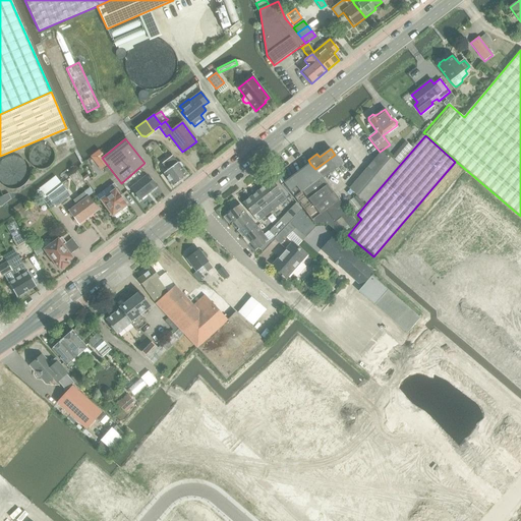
[(349,189),(366,204),(399,166),(382,152),(349,189)]
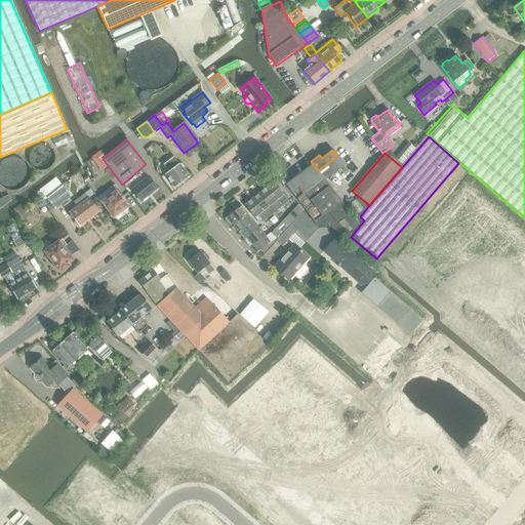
[(337,156),(318,170),(324,179),(326,178),(332,174),(345,166),(338,158),(337,156)]
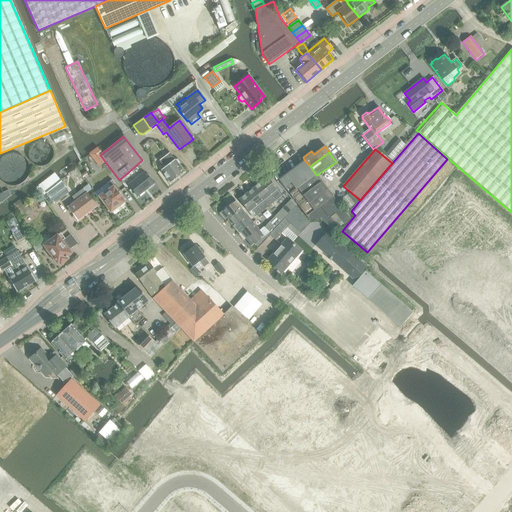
[(184,173),(179,166),(180,164),(177,160),(174,160),(169,153),(159,161),(164,168),(160,170),(170,183),(184,173)]
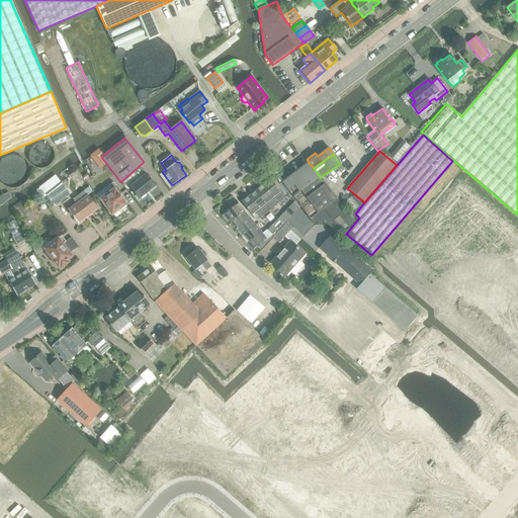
[(29,175),(29,172),(28,169),(27,166),(25,164),(22,162),(19,161),(17,160),(14,160),(11,160),(9,161),(6,162),(4,164),(2,166),(1,169),(0,170),(0,179),(0,181),(2,183),(4,186),(6,188),(8,189),(11,190),(14,190),(17,190),(19,189),(22,188),(24,187),(26,185),(28,182),(29,178),(29,175)]
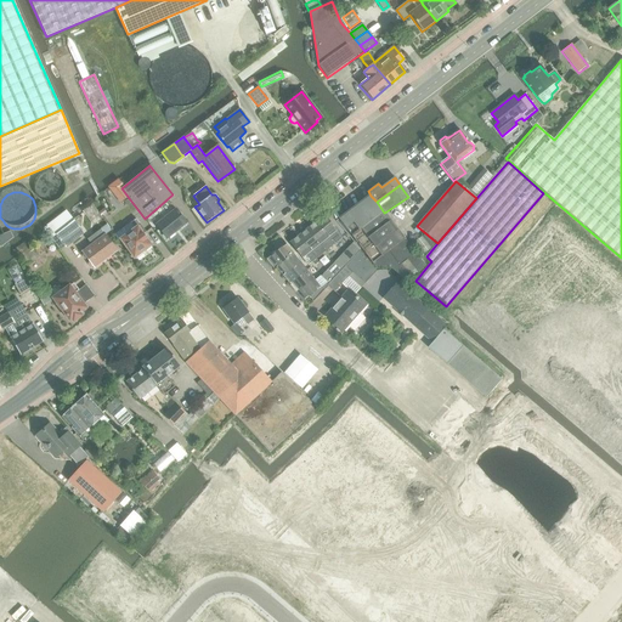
[(371,196),(335,221),(354,243),(361,250),(361,249),(375,267),(389,267),(406,282),(425,267),(384,213),(377,202),(371,196)]
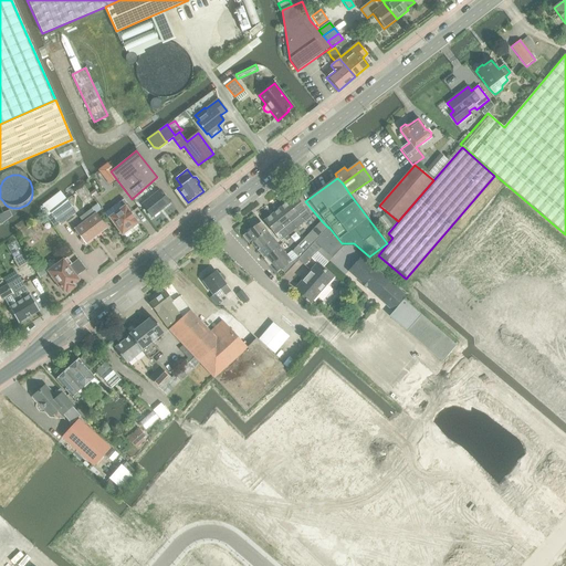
[(169,203),(159,190),(142,205),(152,218),(169,203)]
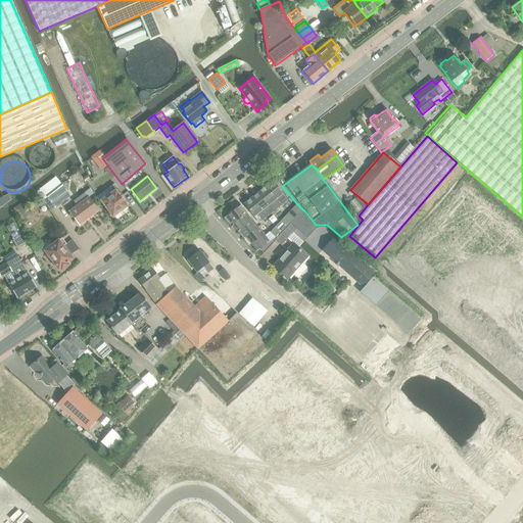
[(288,200),(273,181),(266,187),(275,199),(281,206),(288,200)]
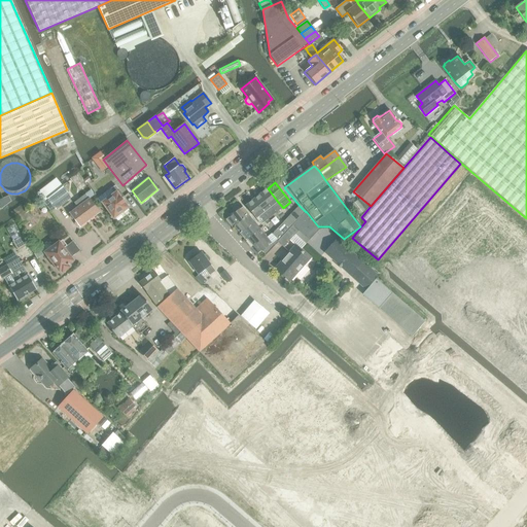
[(114,185),(98,198),(113,218),(114,218),(115,220),(121,216),(119,214),(128,208),(120,199),(124,197),(114,185)]
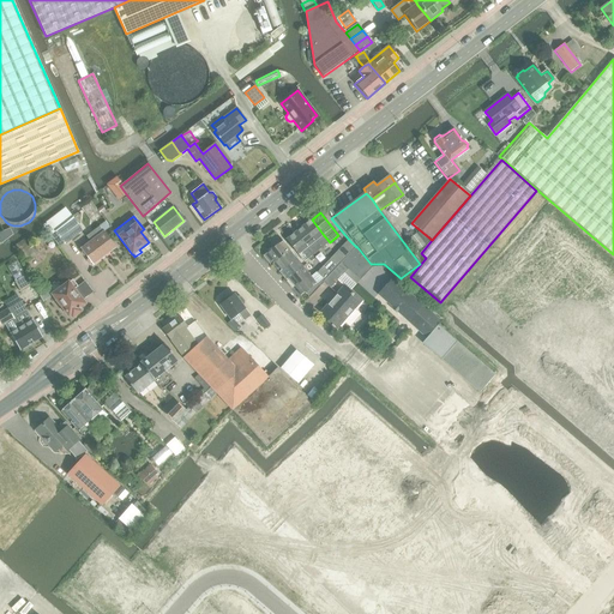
[(73,218),(50,235),(58,245),(62,241),(65,245),(83,230),(73,218)]
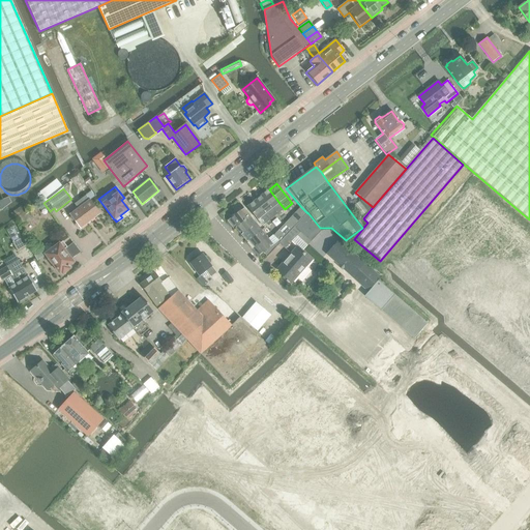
[(269,189),(262,195),(272,208),(272,209),(276,214),(280,212),(274,205),(278,202),(269,189)]
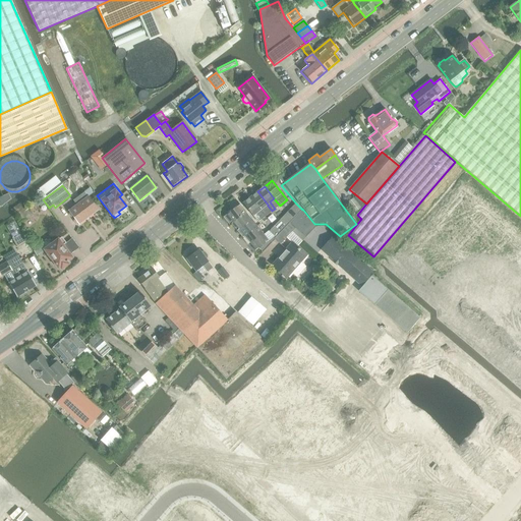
[(265,216),(272,211),(268,206),(268,205),(257,191),(250,197),(265,216)]
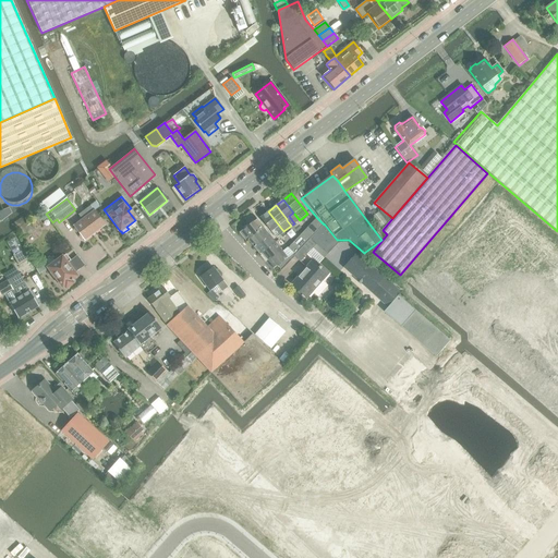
[(84,241),(106,225),(95,210),(95,211),(91,206),(79,215),(82,220),(74,227),(84,241)]
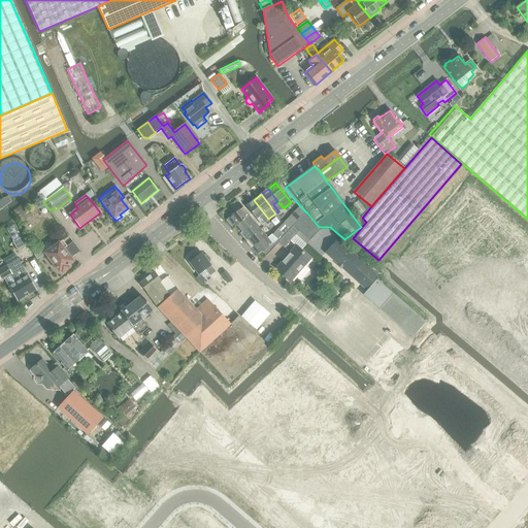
[(0,206),(1,209),(10,201),(8,196),(0,199),(0,206)]
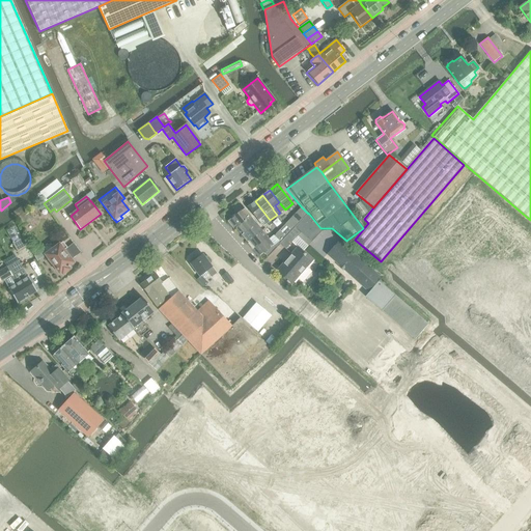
[(358,218),(370,210),(363,199),(351,208),(358,218)]
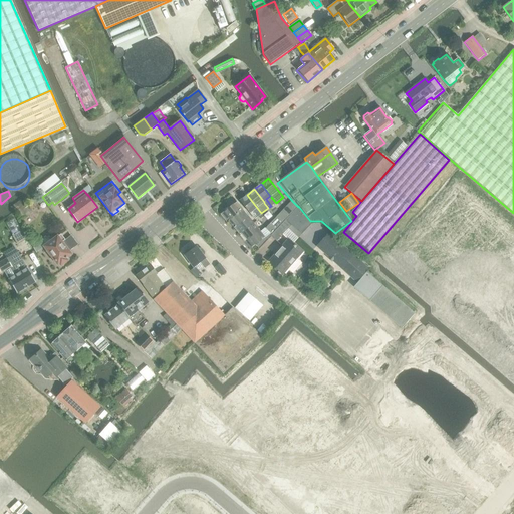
[(239,201),(250,214),(254,219),(258,216),(261,213),(247,195),(239,201)]
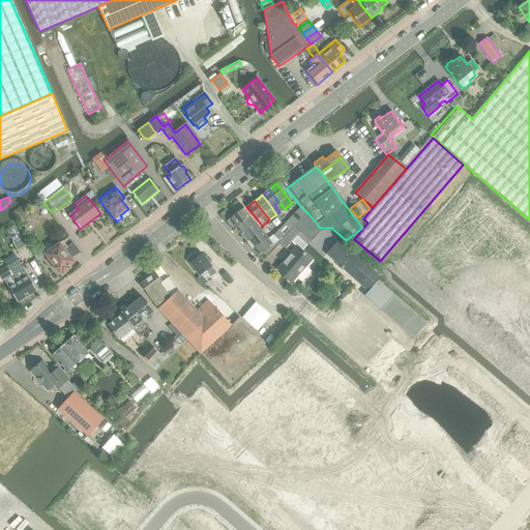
[(301,207),(298,210),(304,216),(306,214),(307,213),(301,207)]
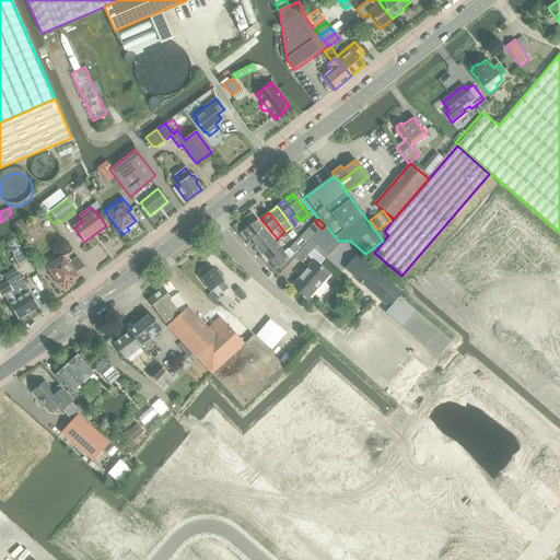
[(257,221),(241,234),(247,243),(248,241),(264,229),(257,221)]
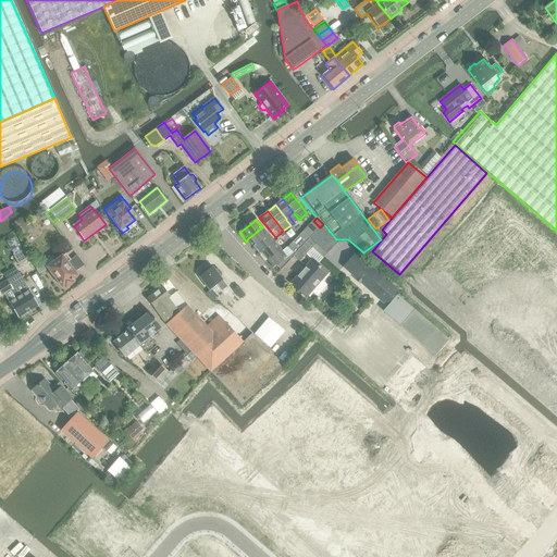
[(34,231),(27,221),(13,232),(16,235),(21,242),(34,231)]
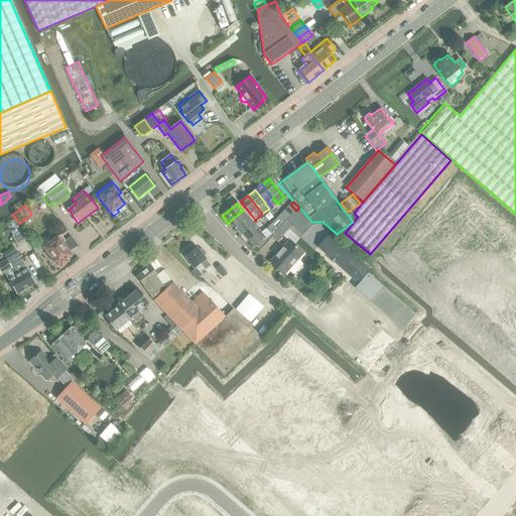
[(290,205),(287,208),(293,214),(296,211),(290,205)]
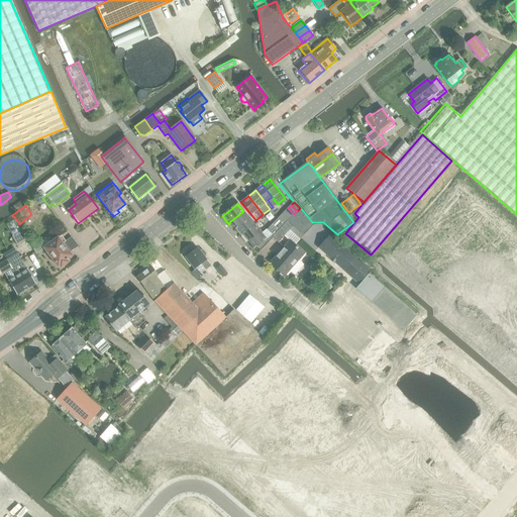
[(288,208),(285,211),(291,217),(294,214),(288,208)]
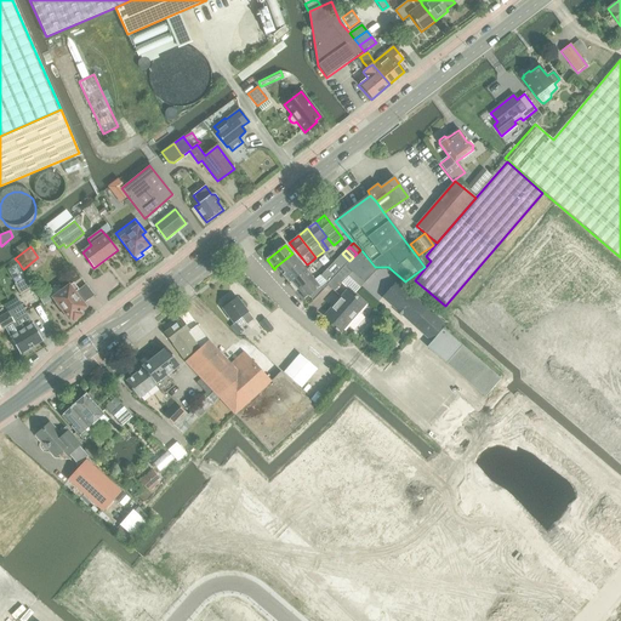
[(346,265),(345,267),(351,273),(363,284),(375,271),(359,251),(357,254),(353,257),(349,261),(346,265)]
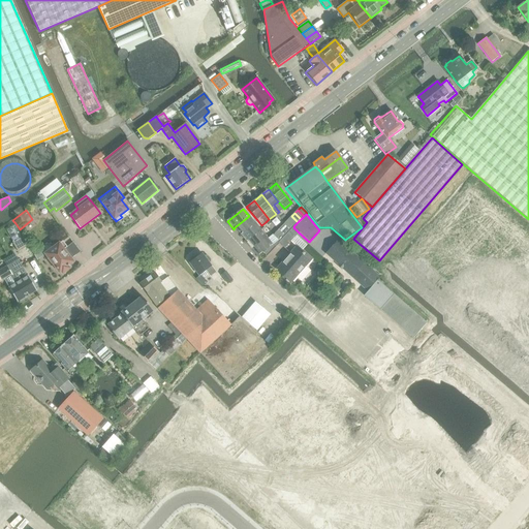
[(235,227),(241,235),(255,223),(249,216),(235,227)]
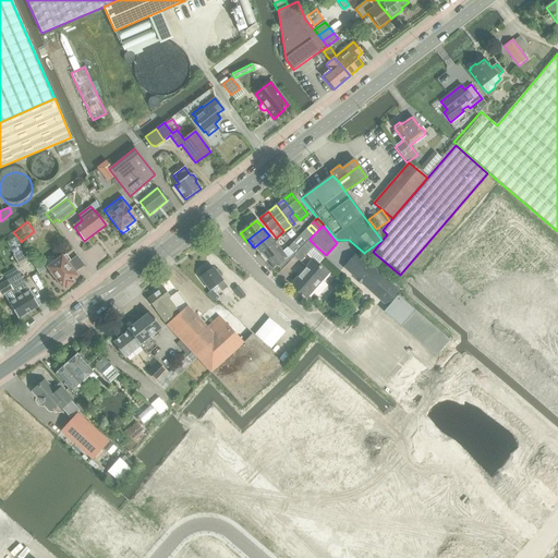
[(307,228),(304,232),(311,238),(314,234),(307,228)]
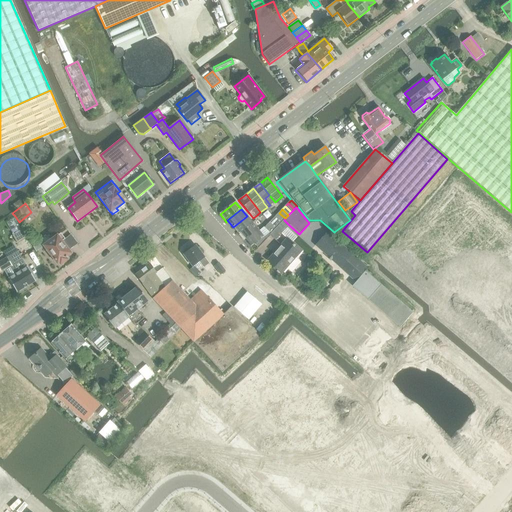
[(279,213),(276,216),(282,222),(284,220),(285,218),(279,213)]
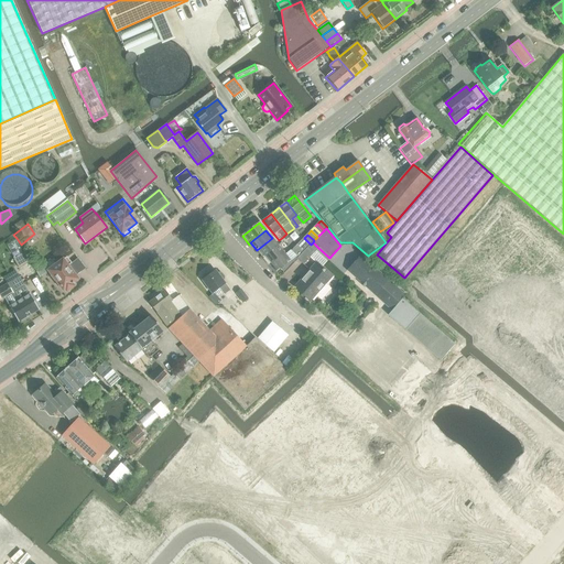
[(262,258),(264,257),(278,246),(272,238),(257,250),(262,258)]
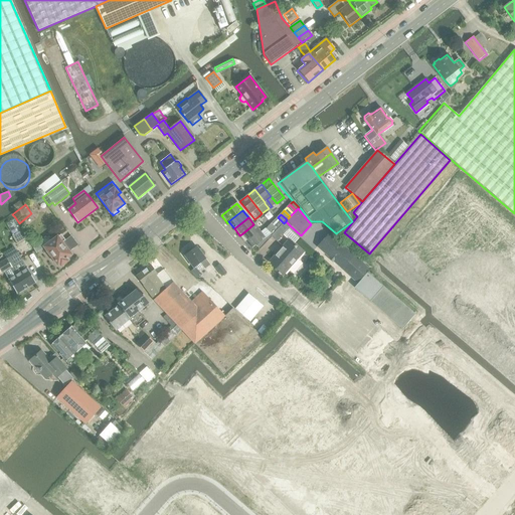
[(278,217),(275,220),(281,226),(284,223),(278,217)]
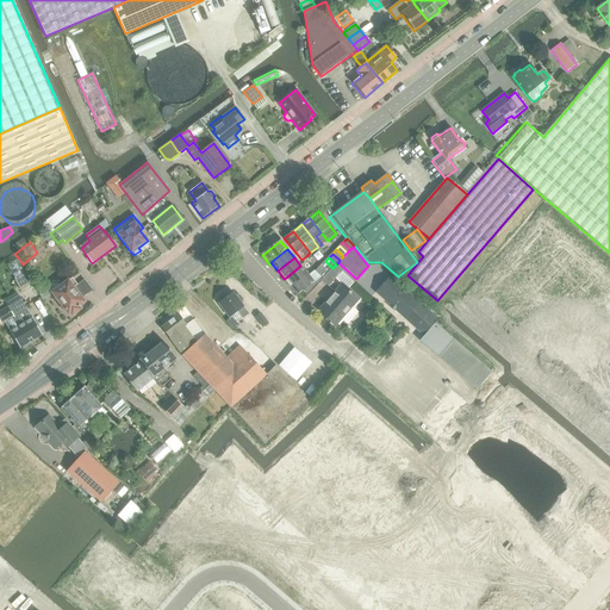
[(17,260),(7,265),(16,279),(25,273),(17,260)]
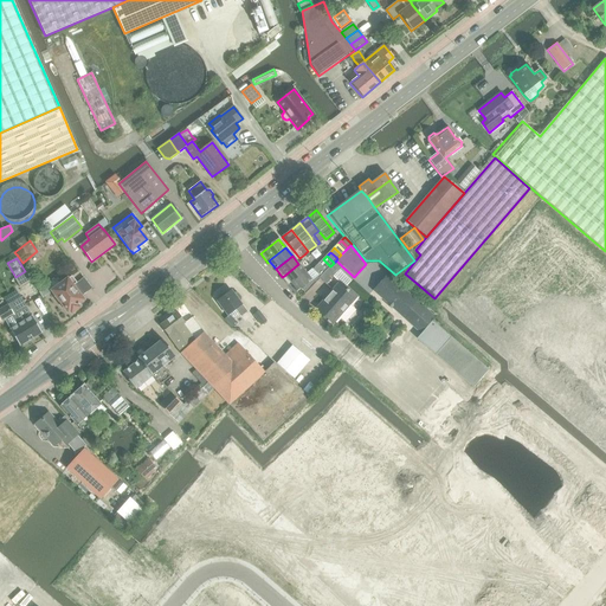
[(323,259),(320,263),(327,270),(330,266),(323,259)]
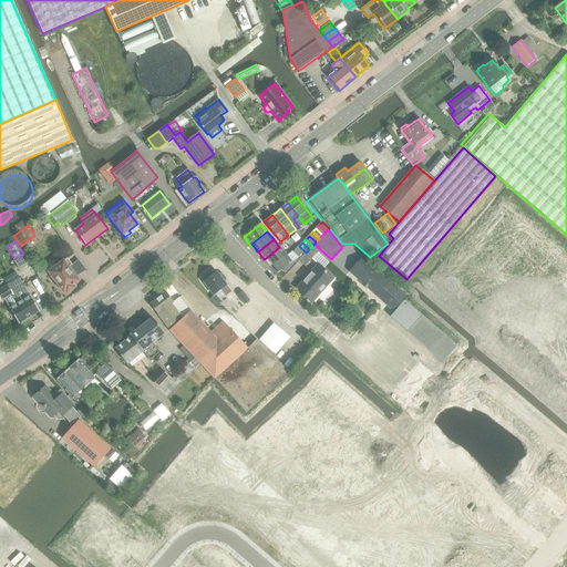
[(299,259),(298,260),(305,267),(320,249),(315,244),(312,246),(309,249),(306,253),(302,256),(299,259)]
